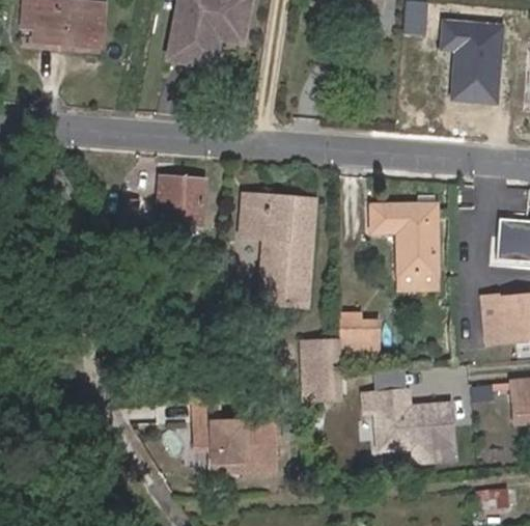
[(22,0),(22,20),(33,21),(33,37),(100,40),(103,0),(22,0)]
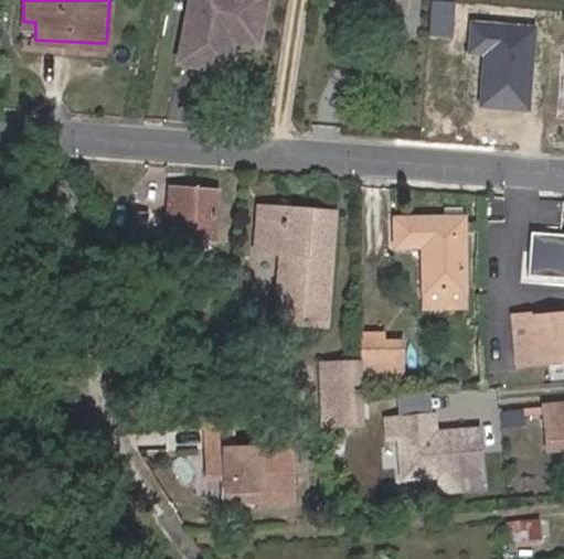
[(191,0),(183,61),(235,68),(240,40),(266,43),(272,0),(191,0)]
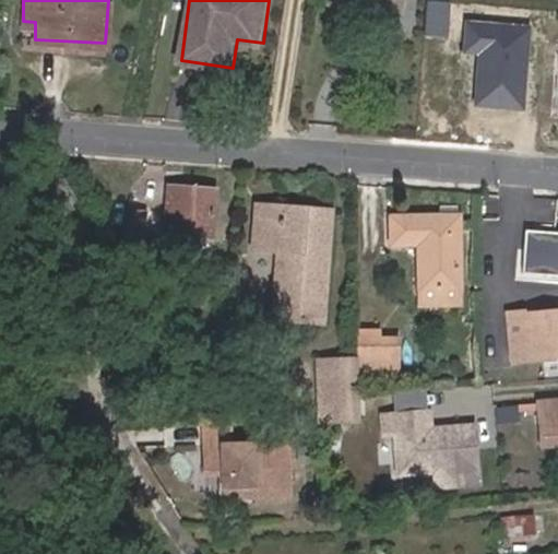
[(447,34),(450,0),(423,0),(420,32),(447,34)]
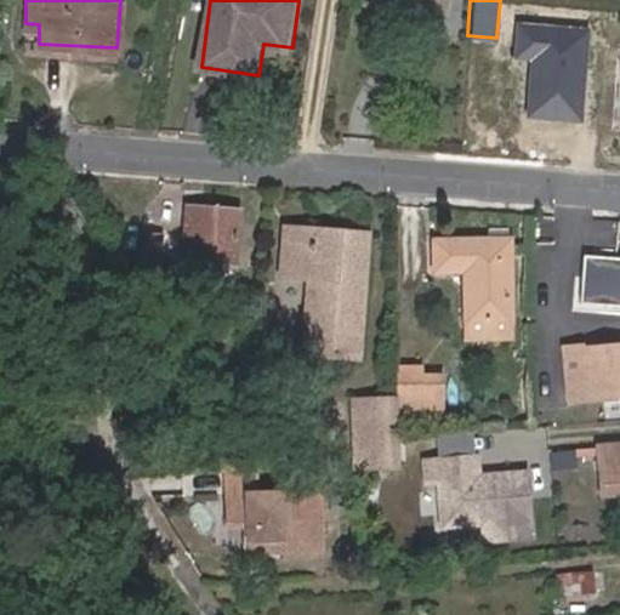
[(185,204),(182,255),(231,258),(234,206),(185,204)]
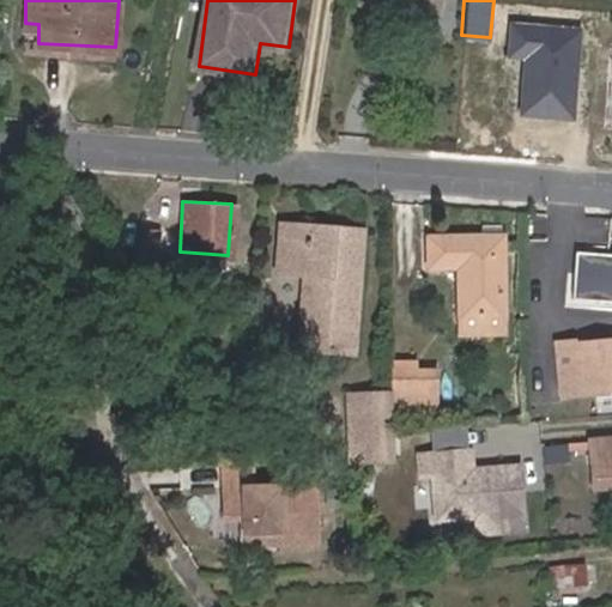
[(284,222),(280,269),(303,272),(297,345),(351,348),(361,229),(284,222)]
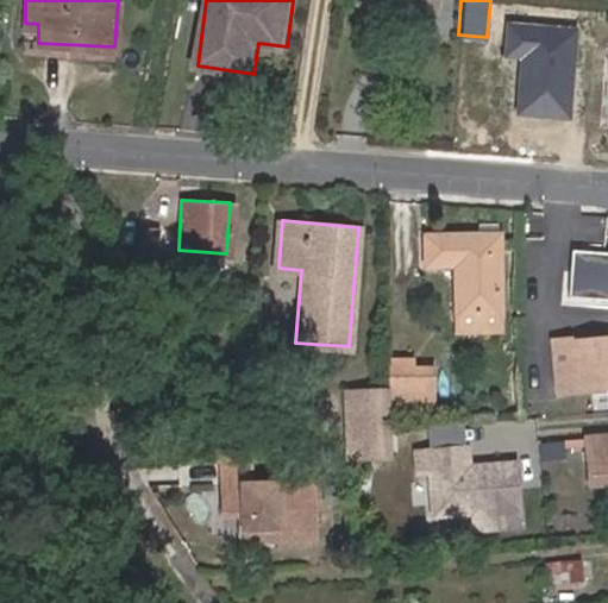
[(478,220),(478,231),(497,231),(499,221),(478,220)]
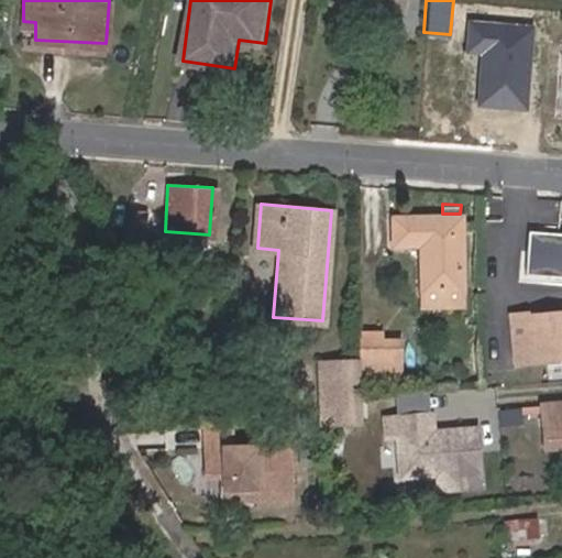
[(127,206),(121,248),(153,251),(157,212),(150,212),(150,208),(127,206)]
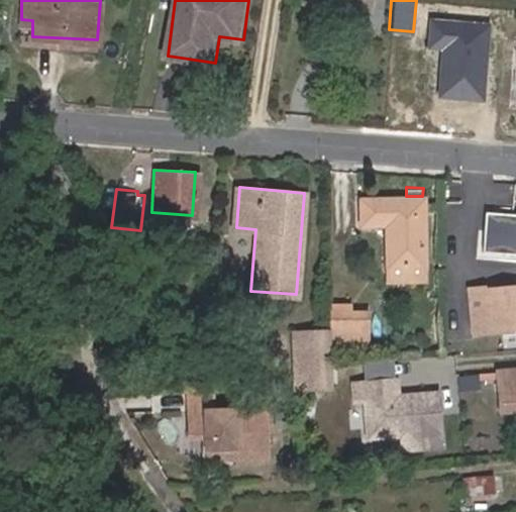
[(423,277),(422,196),(406,196),(359,196),(359,220),(385,221),(385,276),(423,277)]
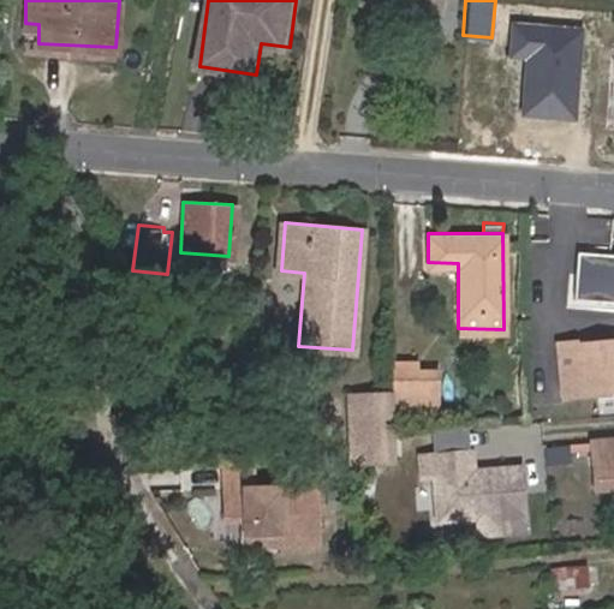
[(613,245),(582,244),(578,291),(613,293),(613,245)]
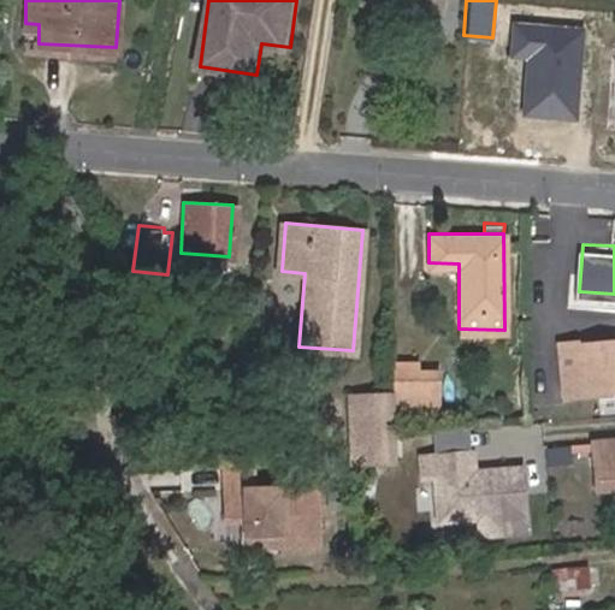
[(557,339),(560,383),(580,383),(581,388),(614,384),(614,313),(589,315),(590,337),(557,339)]
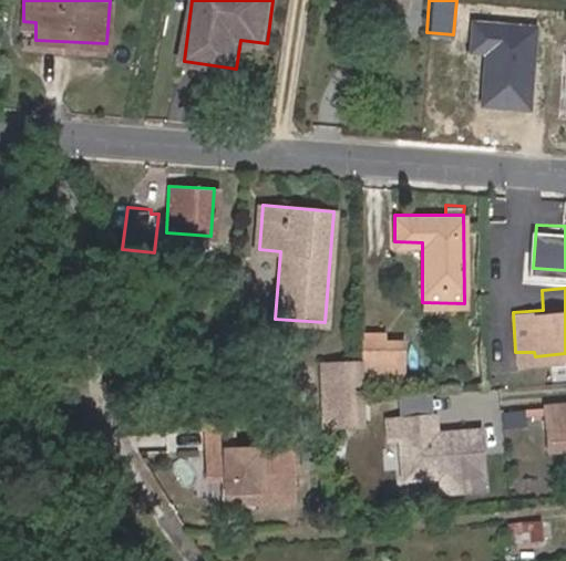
[(384,333),(362,332),(362,362),(362,377),(400,378),(402,342),(386,341),(384,333)]
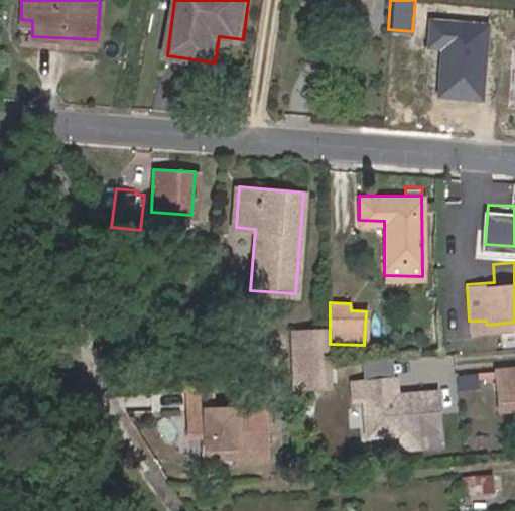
[(330,361),(330,344),(330,330),(291,329),(292,384),(331,383),(330,361)]
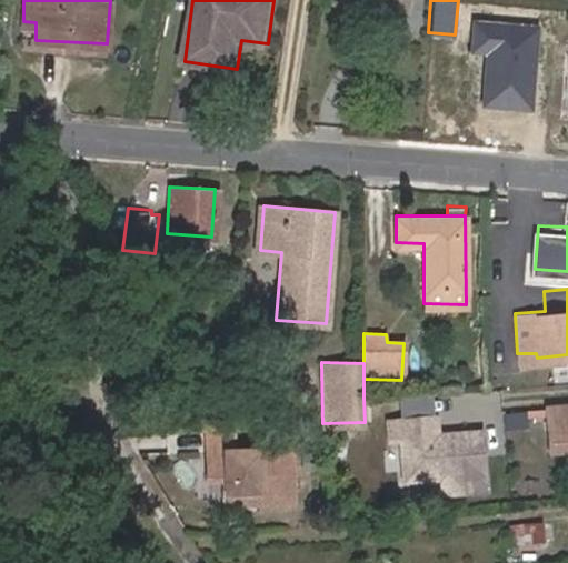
[(567,404),(548,406),(549,441),(567,439),(567,404)]
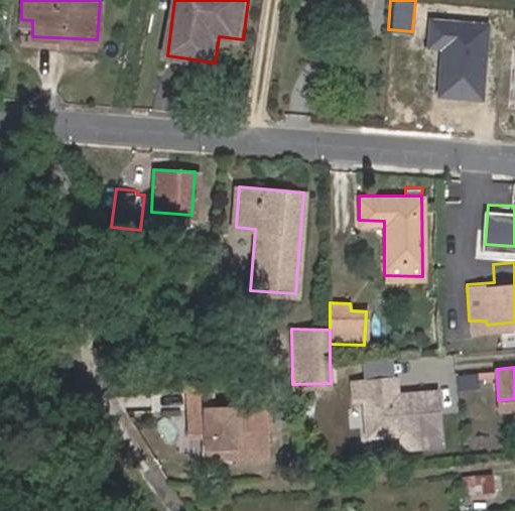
[(393,380),(352,384),(353,401),(363,400),(367,437),(401,434),(402,449),(439,445),(434,393),(410,396),(410,399),(401,400),(401,396),(395,397),(393,380)]
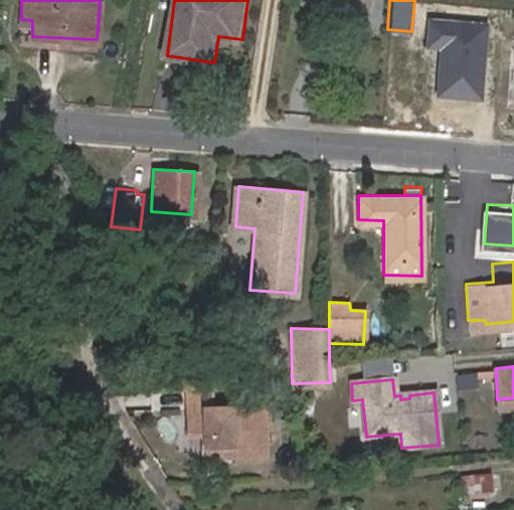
[(189,387),(190,405),(214,404),(214,386),(189,387)]
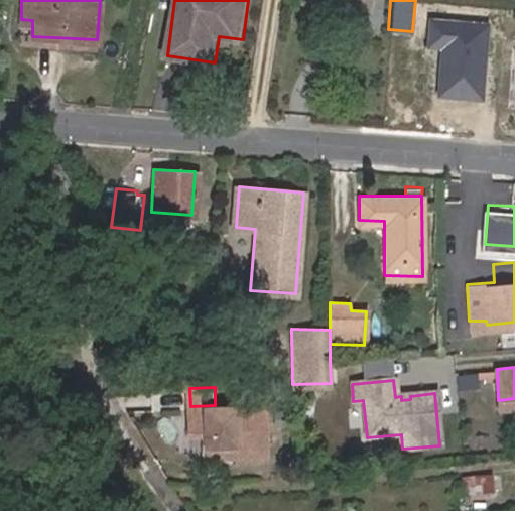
[(514,398),(498,400),(499,410),(514,408),(514,398)]
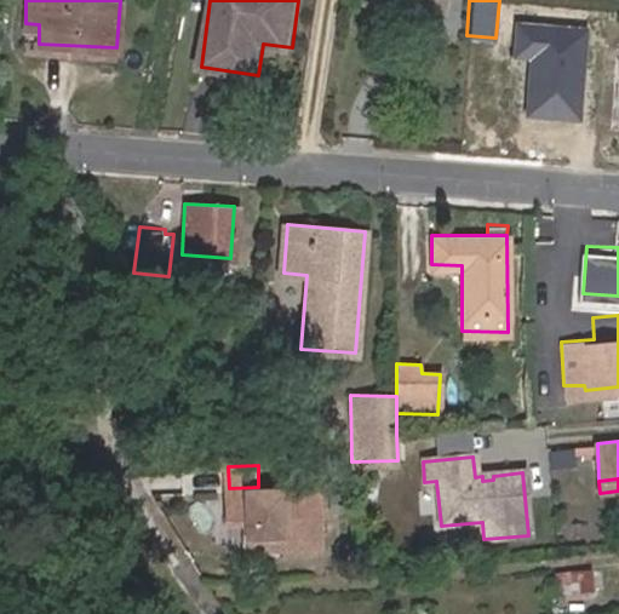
[(258,487),(229,488),(230,523),(253,522),(253,546),(261,552),(280,552),(286,546),(297,546),(297,551),(328,551),(325,485),(258,487)]
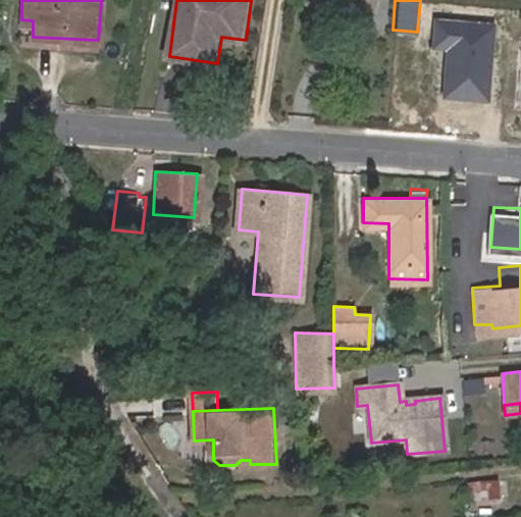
[(466,479),(469,498),(497,495),(496,476),(466,479)]
